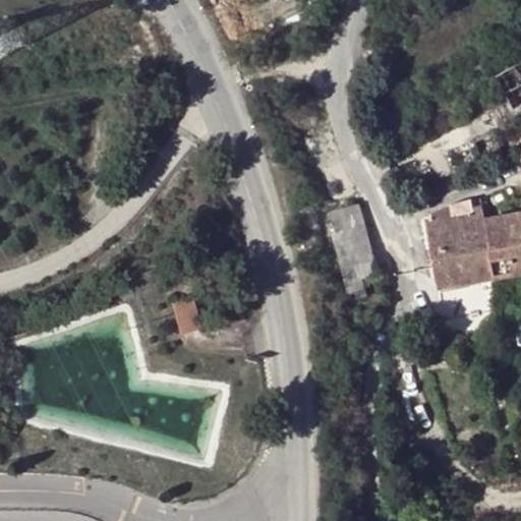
[(520,60),(494,75),(511,110),(520,105),(520,60)]
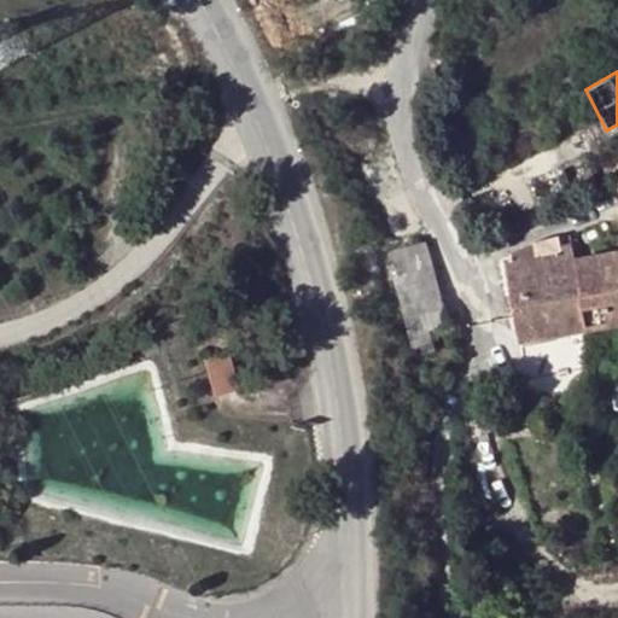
[(520,343),(586,331),(575,260),(564,261),(559,237),(535,240),(536,252),(507,258),(520,343)]
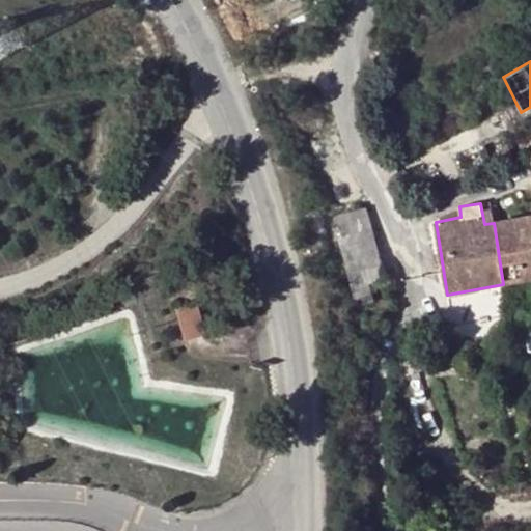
[(336,236),(351,289),(385,280),(365,207),(335,216),(341,234),(336,236)]
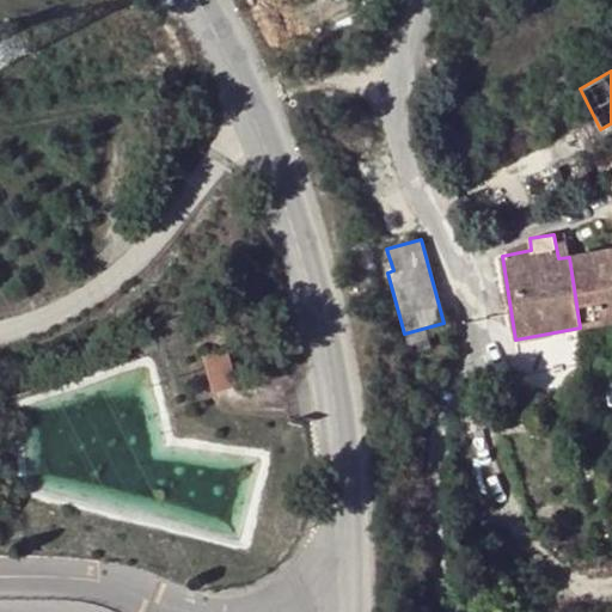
[(611,249),(569,257),(580,328),(611,320),(611,249)]
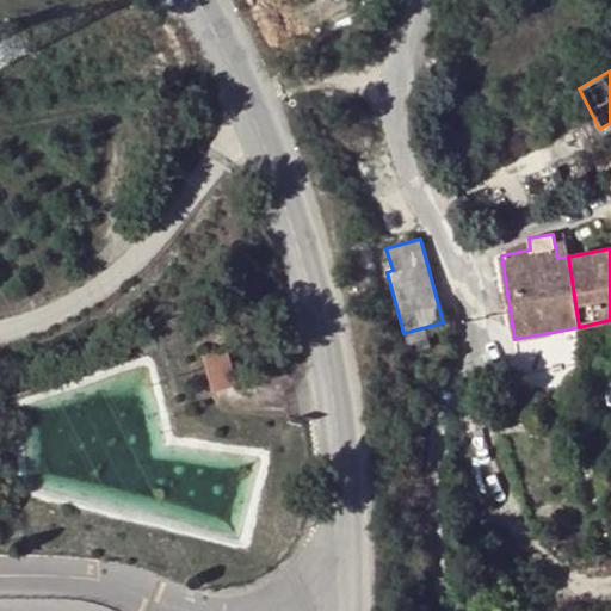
[(224,353),(201,358),(209,393),(233,388),(224,353)]
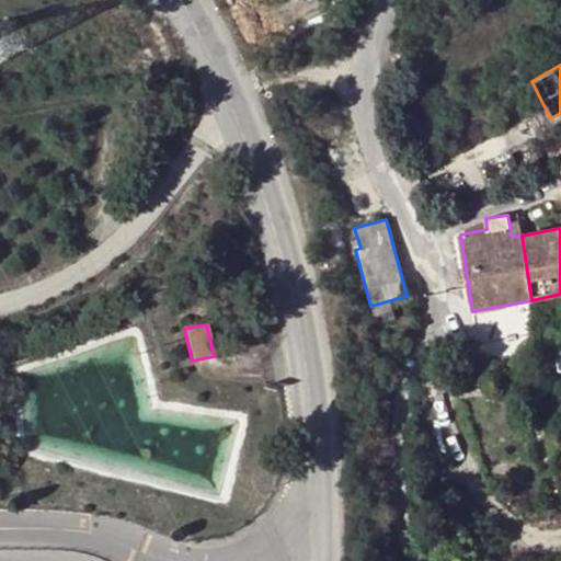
[(560,352),(551,354),(556,373),(560,371),(560,352)]
